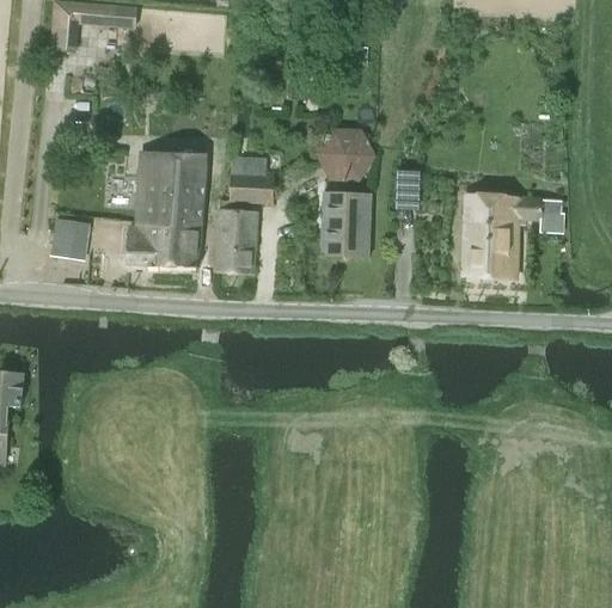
[(54,0),(53,20),(78,22),(117,25),(118,2),(86,0),(54,0)]
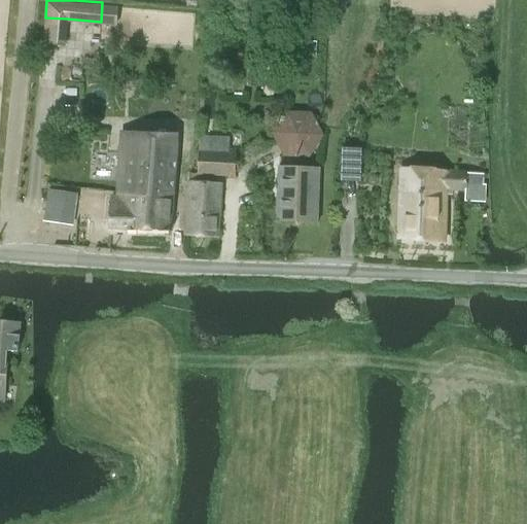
[(109,194),(109,226),(160,228),(170,228),(177,131),(116,129),(115,194),(109,194)]
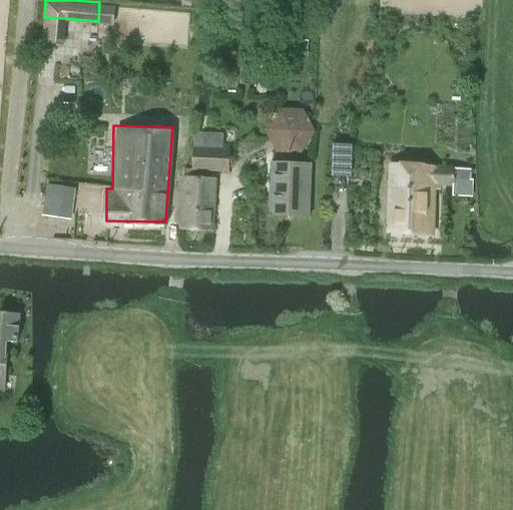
[(193,145),(192,168),(228,169),(229,147),(222,147),(193,145)]
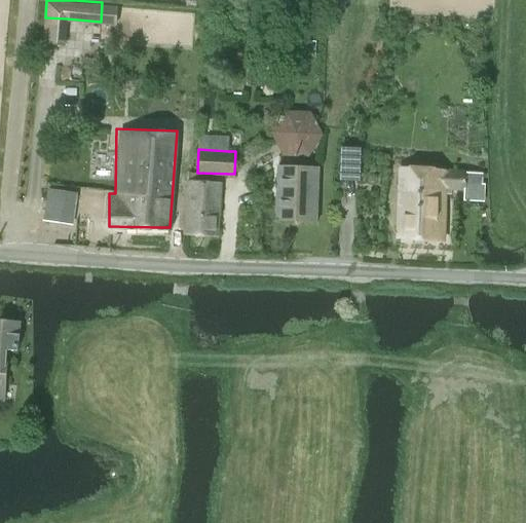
[(276,219),(317,221),(320,165),(278,163),(276,219)]
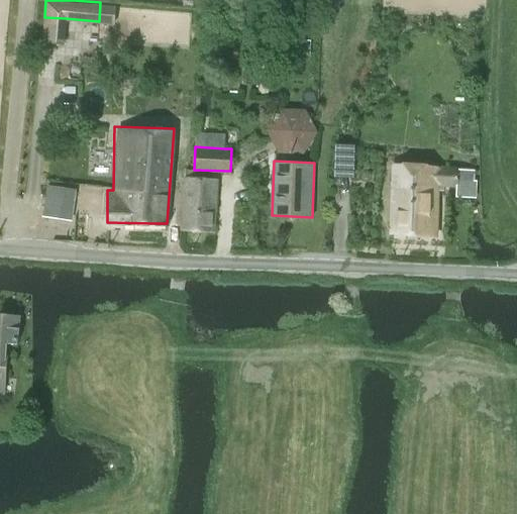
[(394,163),(391,232),(436,235),(437,183),(456,184),(456,195),(474,196),(475,196),(477,196),(477,178),(475,178),(475,169),(458,168),(394,163)]
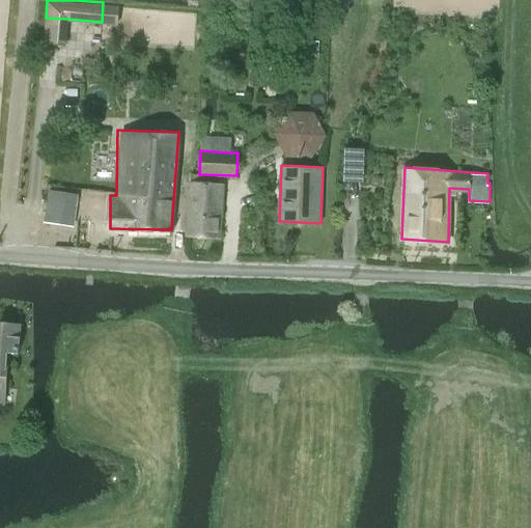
[(220,237),(224,183),(191,181),(187,234),(220,237)]
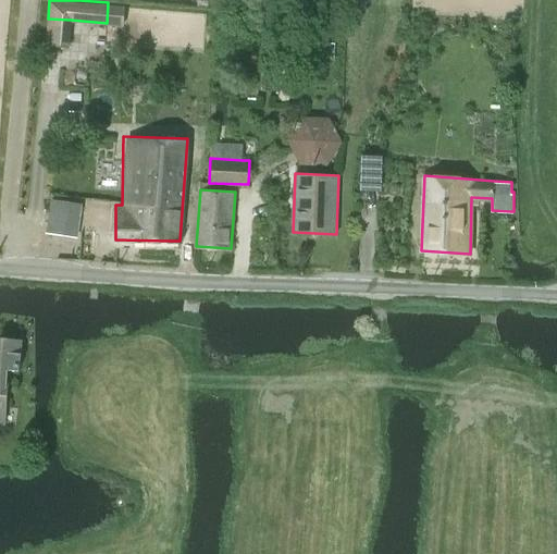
[(47,231),(75,235),(76,228),(81,202),(51,198),(47,231)]
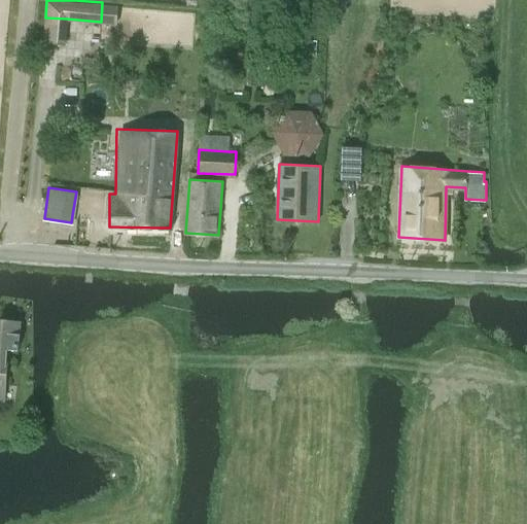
[(0,398),(5,399),(6,384),(8,349),(18,350),(20,321),(0,319),(0,398)]
